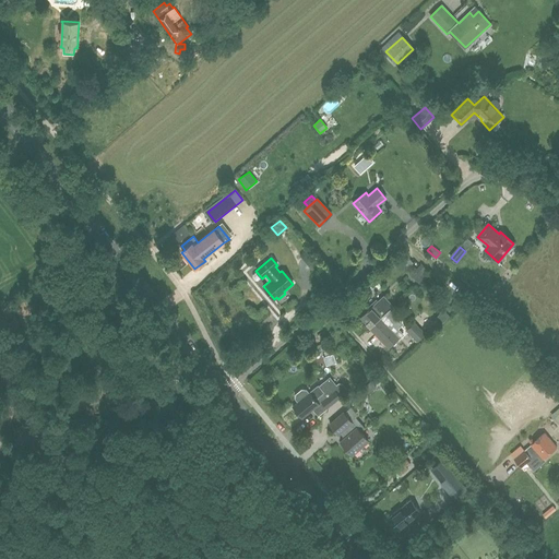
[(423,276),(428,271),(421,264),(411,275),(417,282),(419,284),(426,278),(423,276)]
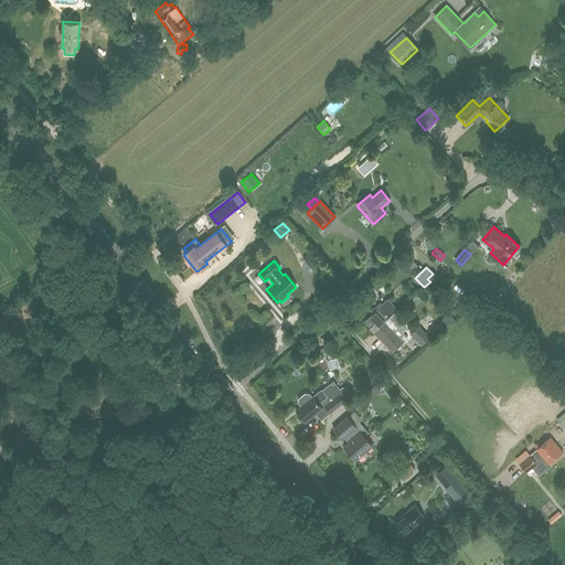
[(376,291),(383,285),(377,279),(371,286),(372,286),(366,291),(370,296),(375,290),(376,291)]
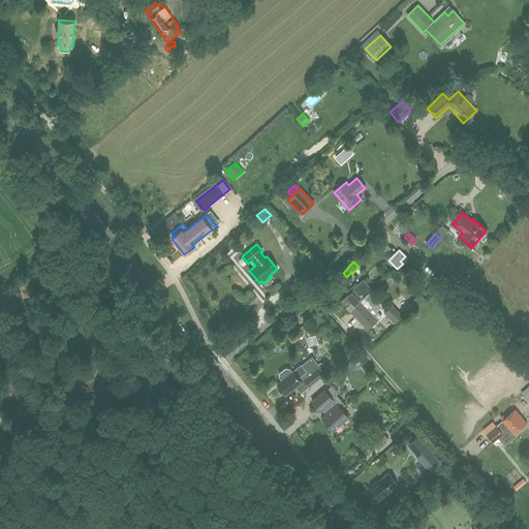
[(477,292),(459,278),(453,285),(472,300),(477,292)]
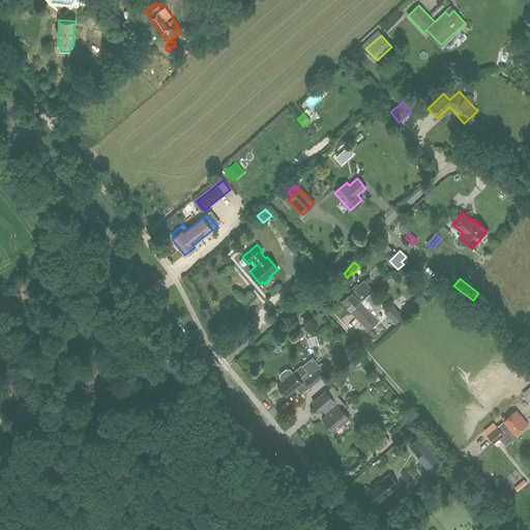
[(350,311),(361,301),(373,291),(363,281),(358,286),(356,285),(351,290),(352,292),(342,301),(350,311)]
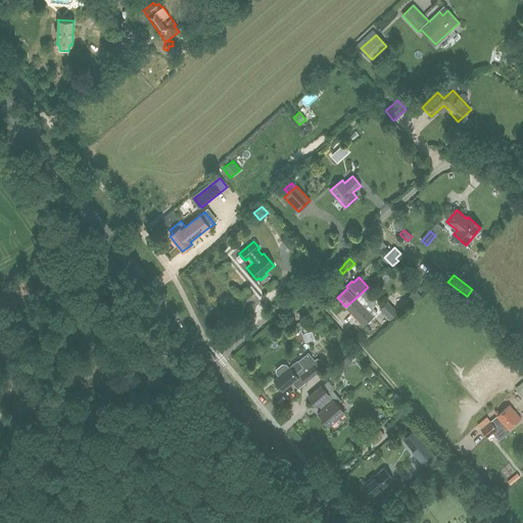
[(418,299),(413,294),(408,298),(412,303),(418,299)]
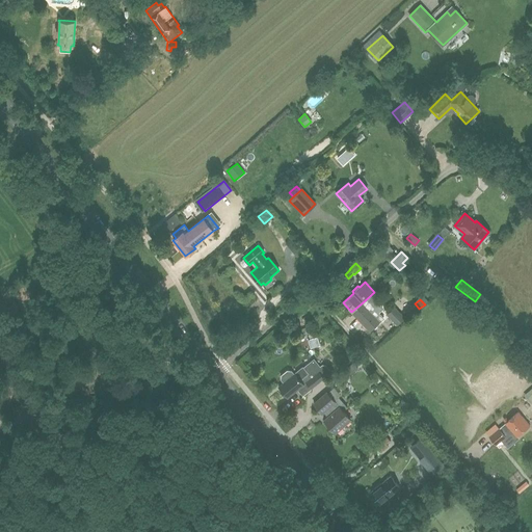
[(363,302),(351,312),(369,331),(379,321),(374,315),(377,312),(372,307),(369,310),(363,302)]
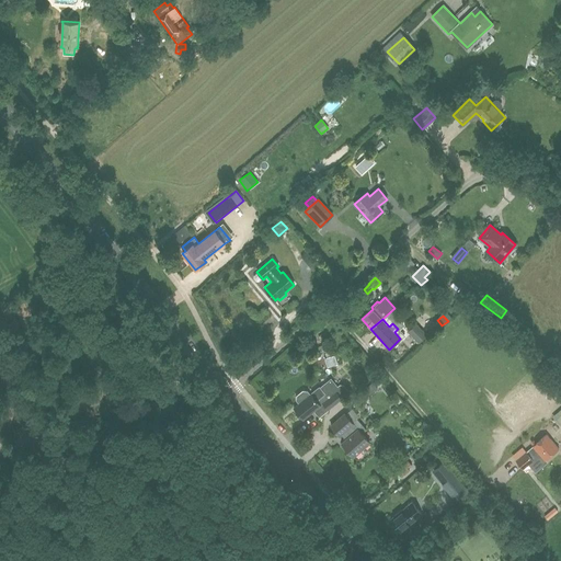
[(426,335),(415,324),(408,332),(419,343),(426,335)]
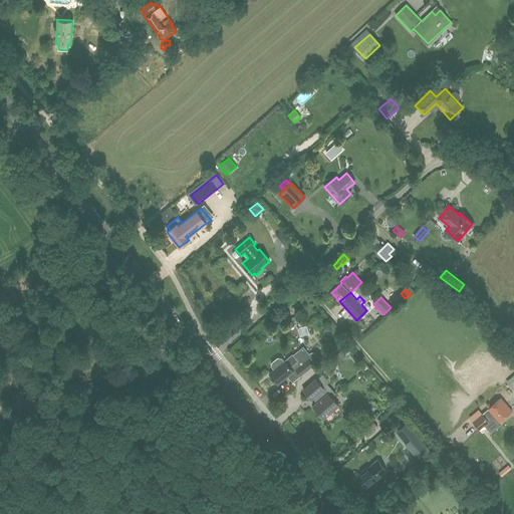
[(297,328),(299,336),(308,333),(306,326),(297,328)]
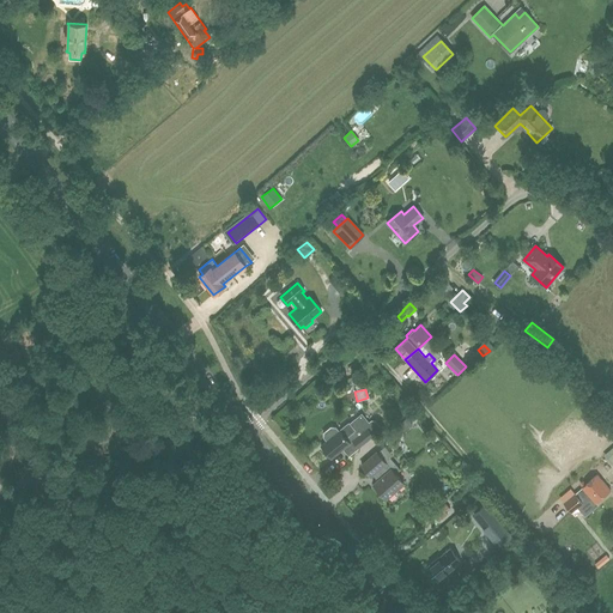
[(401,434),(412,424),(407,418),(396,428),(401,434)]
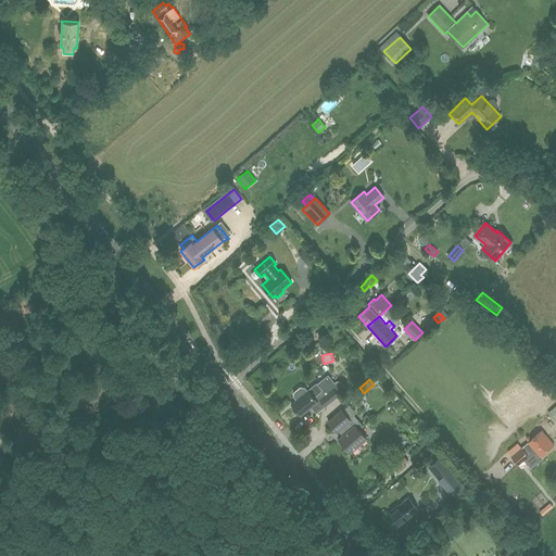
[(294,396),(298,400),(291,404),(301,416),(317,402),(319,400),(325,407),(339,395),(333,388),(325,394),(316,382),(307,390),(307,391),(304,388),(302,389),(297,393),(294,396)]
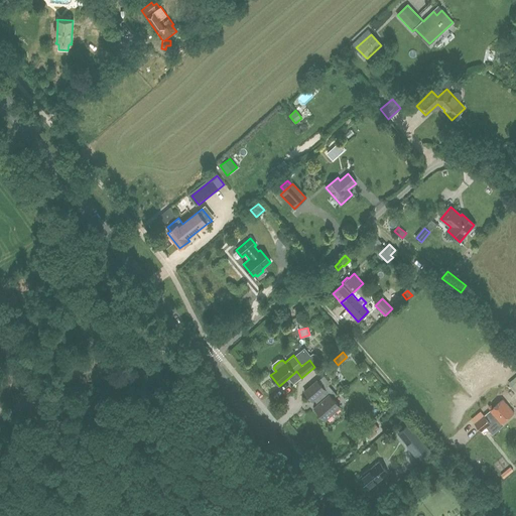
[(313,400),(317,404),(314,408),(325,420),(340,407),(333,399),(337,395),(329,386),(325,389),(316,381),(304,392),(312,401),(313,400)]
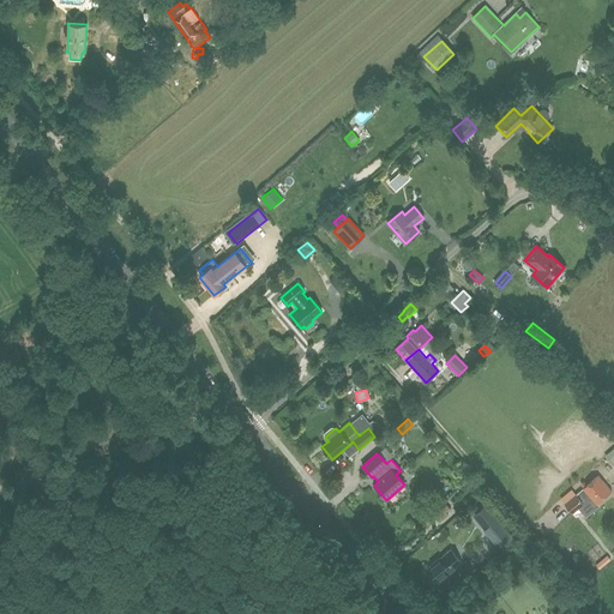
[(578,494),(584,503),(590,498),(596,504),(611,491),(597,475),(583,489),(578,494)]
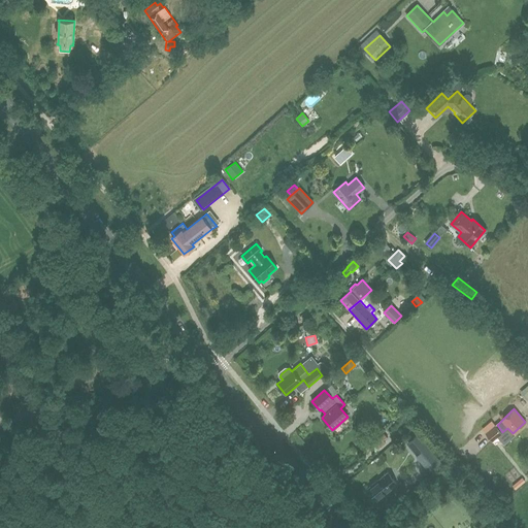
[(486,434),(492,441),(493,441),(495,444),(500,440),(497,437),(501,434),(495,426),(486,434)]
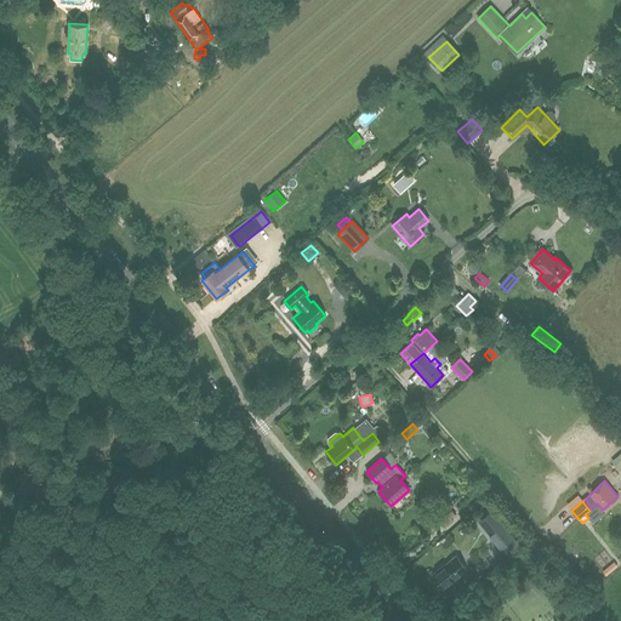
[(446,530),(455,522),(453,518),(456,516),(453,512),(440,522),(446,530)]
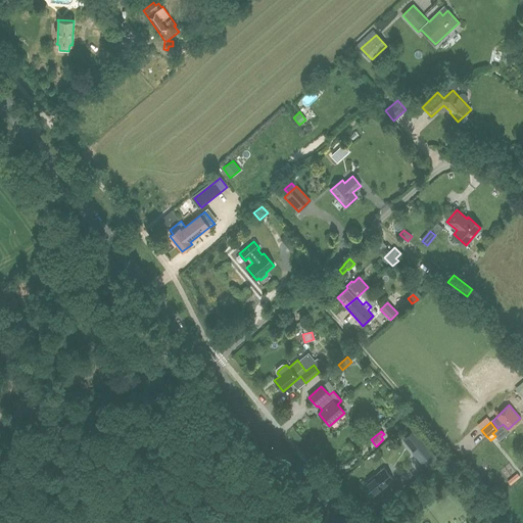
[(409,447),(419,460),(430,449),(421,437),(409,447)]
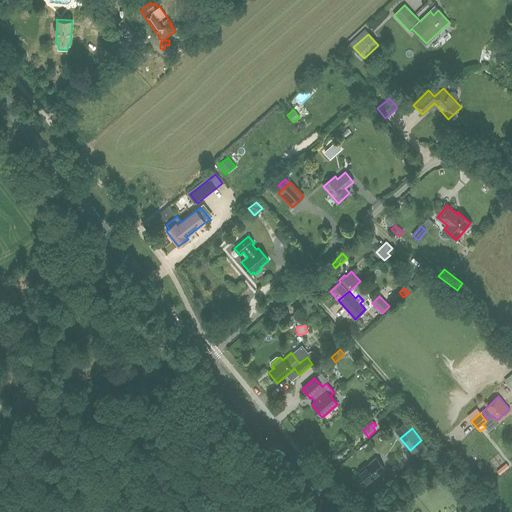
[(353,440),(360,435),(355,430),(349,435),(353,440)]
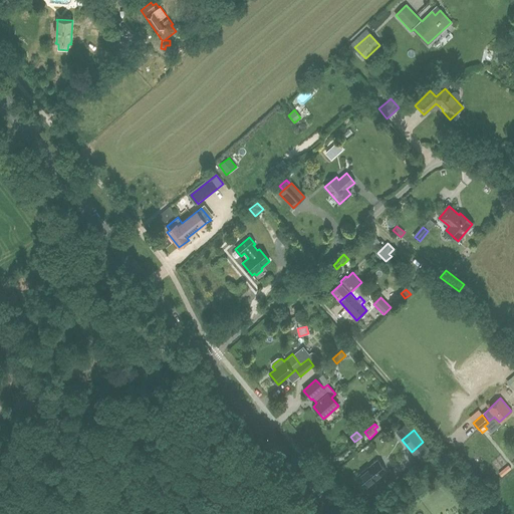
[(376,460),(357,476),(366,488),(387,472),(376,460)]
